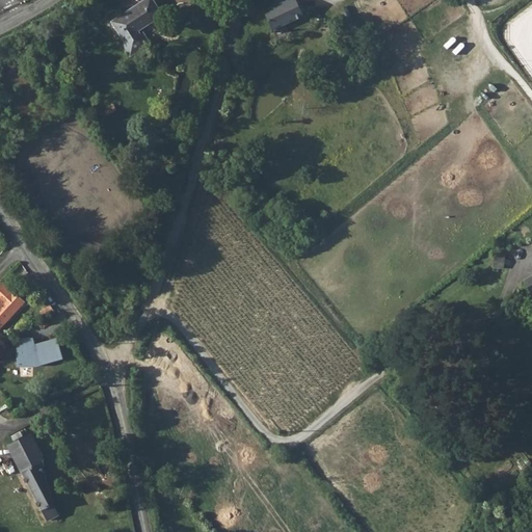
[(152,0),(147,0),(112,22),(126,44),(124,46),(131,57),(151,44),(141,28),(162,16),(152,0)]
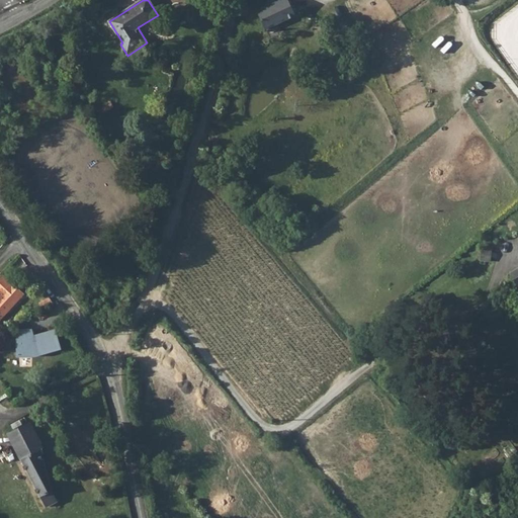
[(210,0),(200,0),(199,7),(218,10),(220,2),(210,0)]
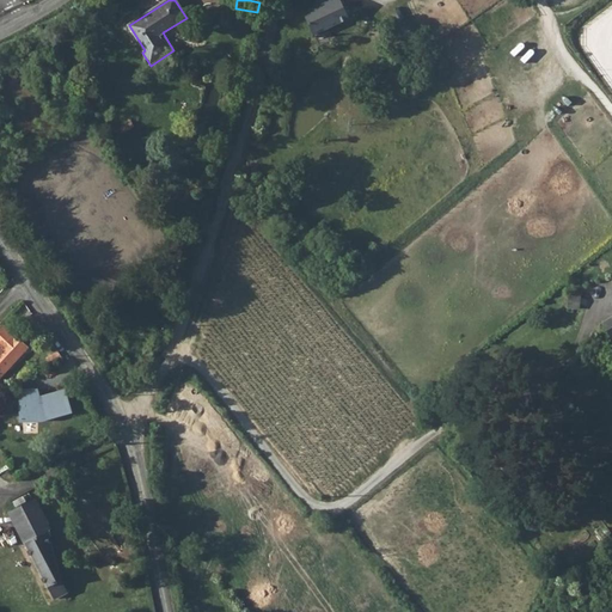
[(341,0),(325,0),(317,7),(320,11),(308,20),(324,40),(354,16),(341,0)]
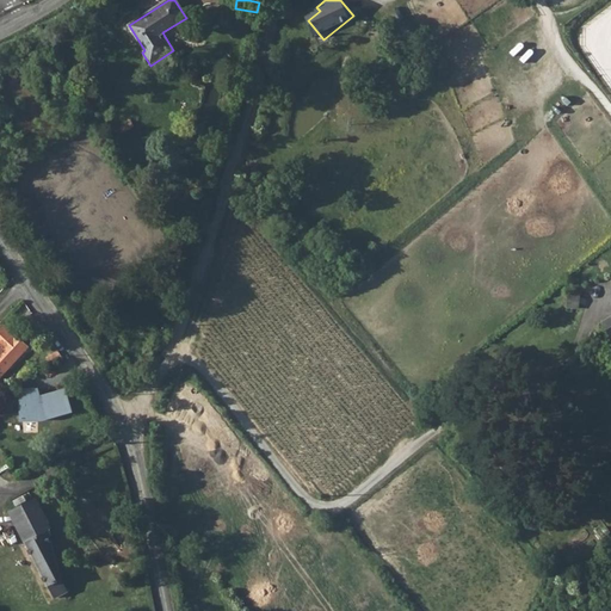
[(158,276),(144,284),(156,301),(162,296),(160,294),(166,289),(158,276)]
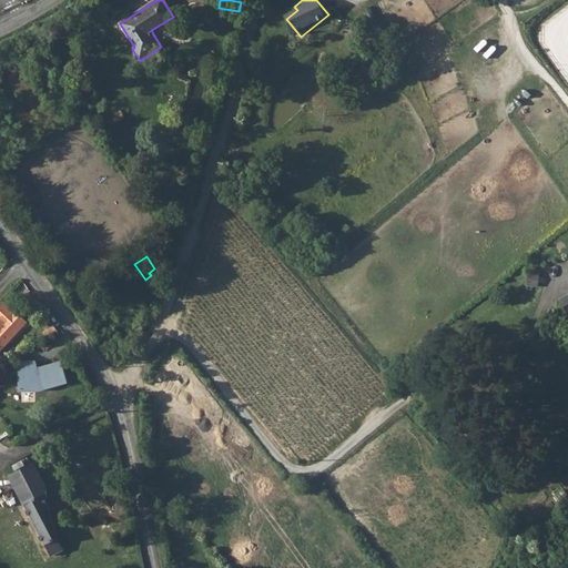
[(0,350),(24,323),(12,312),(1,302),(0,303),(0,350)]
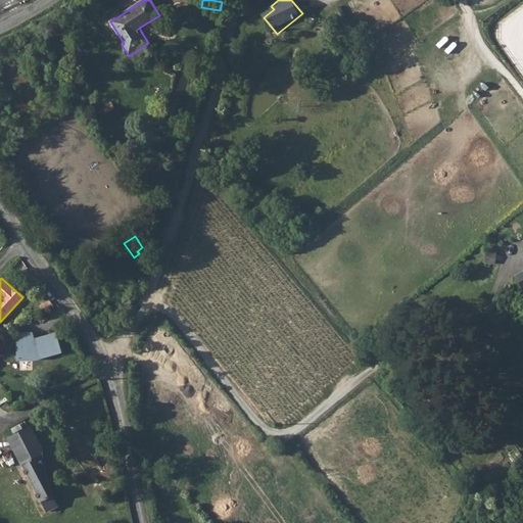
[(99,316),(95,320),(100,325),(104,321),(99,316)]
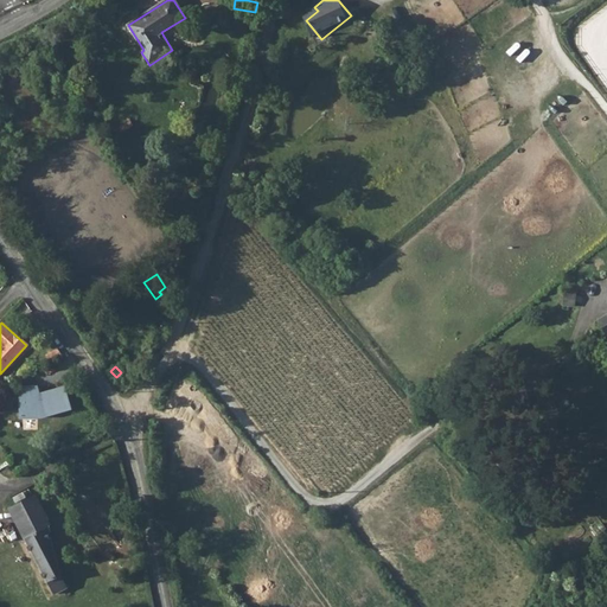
[(75,411),(69,377),(49,381),(48,375),(11,379),(17,421),(40,417),(75,411)]
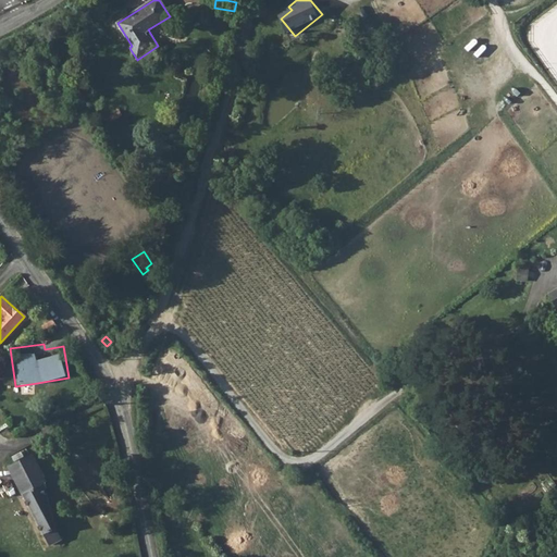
[(7,466),(20,492),(42,481),(44,480),(31,454),(7,466)]
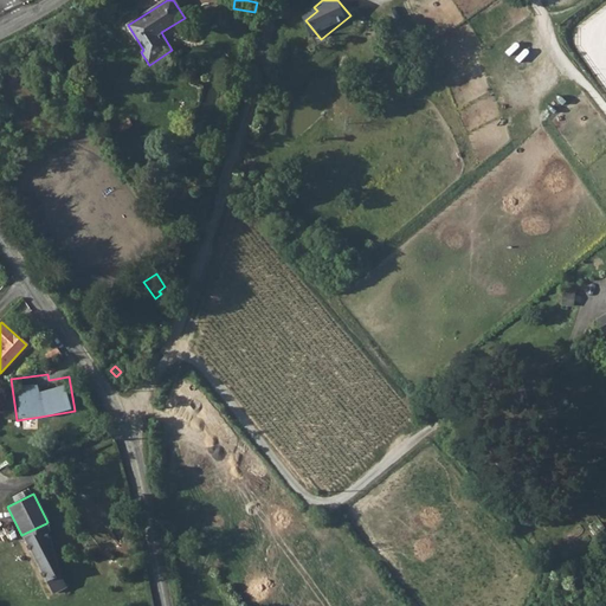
[(46,523),(21,535),(51,593),(65,585),(53,556),(49,537),(46,523)]
